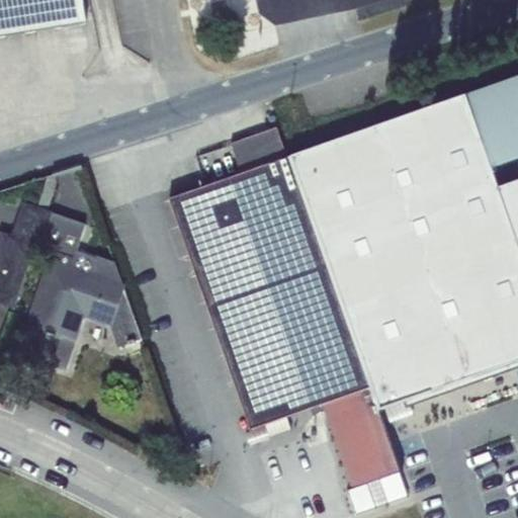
[(0,0),(0,37),(86,24),(82,0),(0,0)]
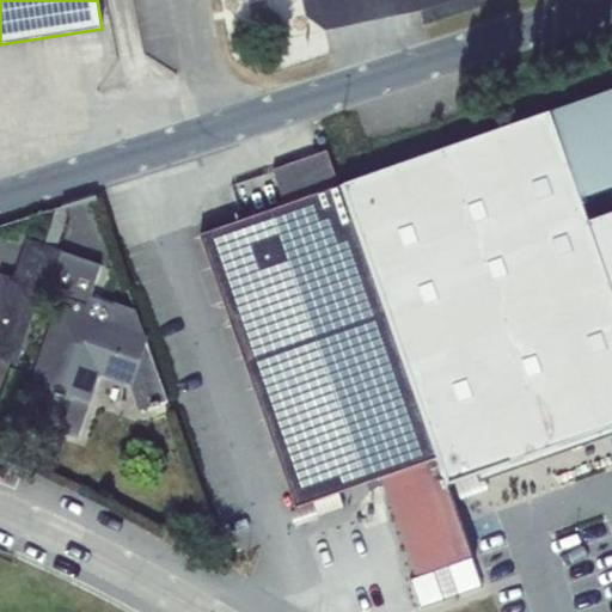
[(450,491),(611,432),(611,301),(579,207),(611,195),(611,91),(550,112),(338,188),(450,491)]
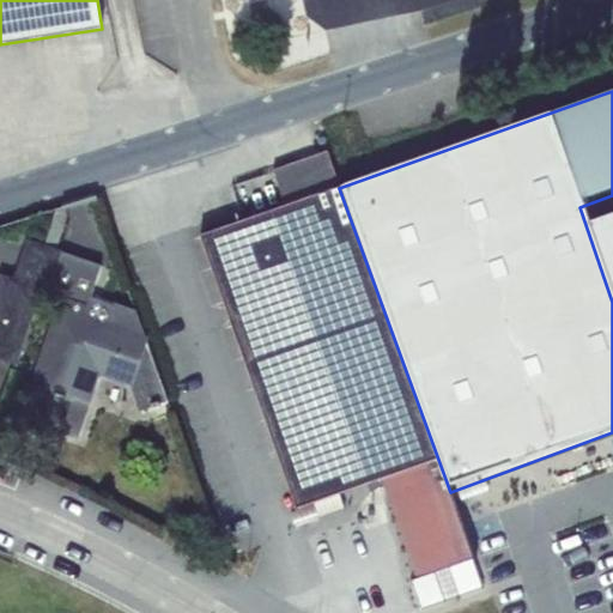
[(287,206),(339,188),(327,151),(274,170),(287,206)]
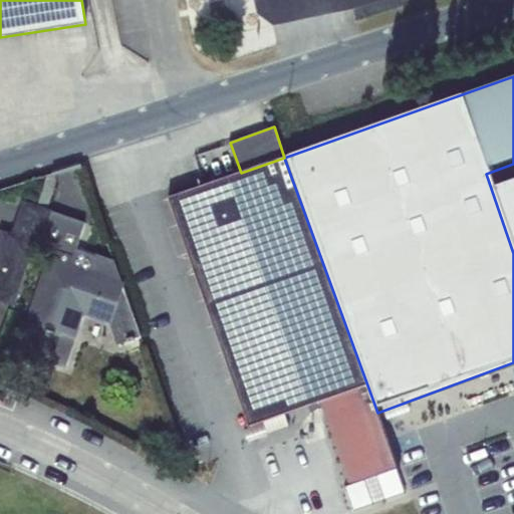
[(220,151),(201,156),(207,178),(226,174),(220,151)]
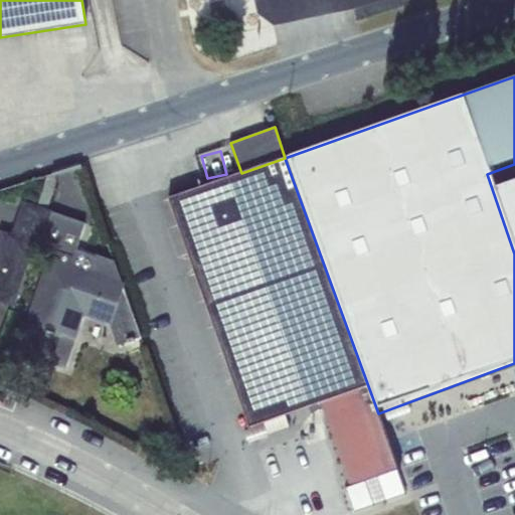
[(368,385),(285,158),(241,173),(169,199),(249,427),(321,402),(368,385)]
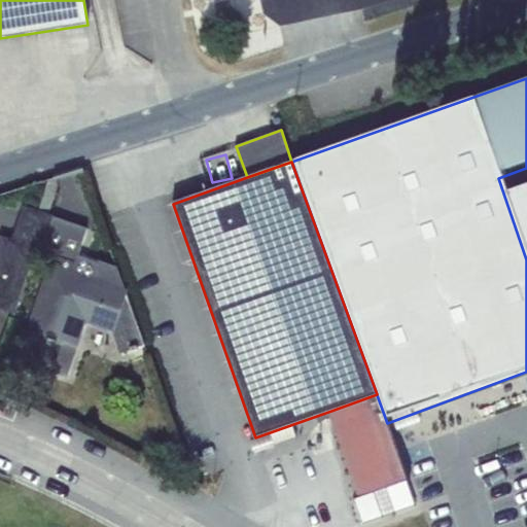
[(57,180),(48,182),(39,211),(50,215),(59,190),(57,180)]
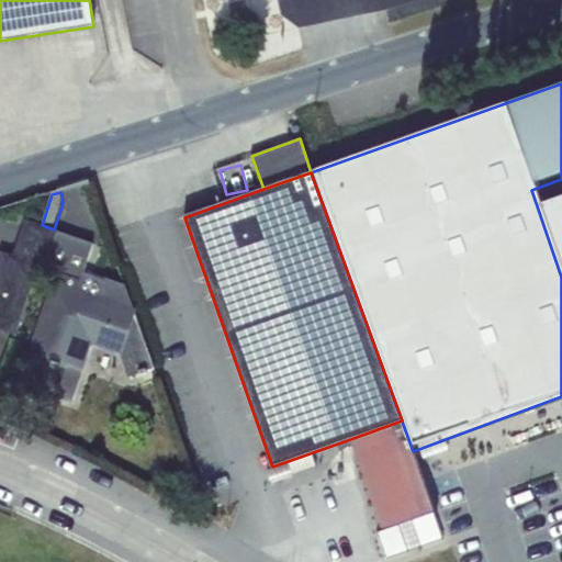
[(561,201),(543,208),(561,266),(561,201)]
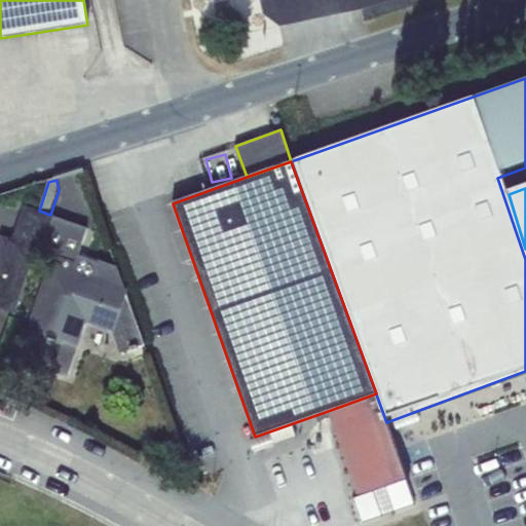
[(41,252),(53,216),(50,215),(39,211),(23,205),(11,238),(0,234),(0,235),(0,307),(14,312),(35,250),(41,252)]
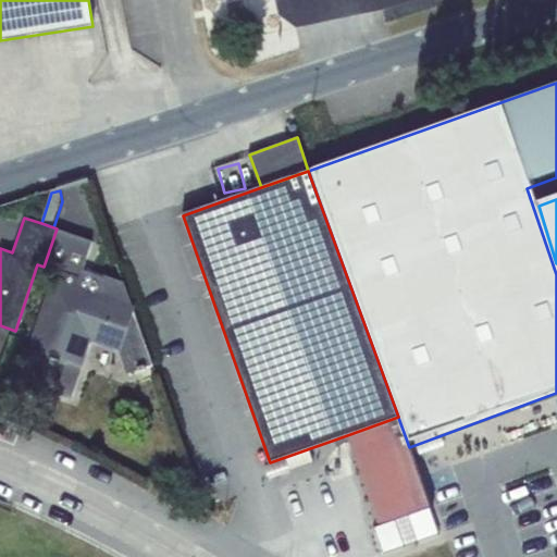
[(60,282),(131,305),(123,282),(104,275),(103,279),(82,270),(93,242),(57,229),(44,267),(62,273),(60,282)]
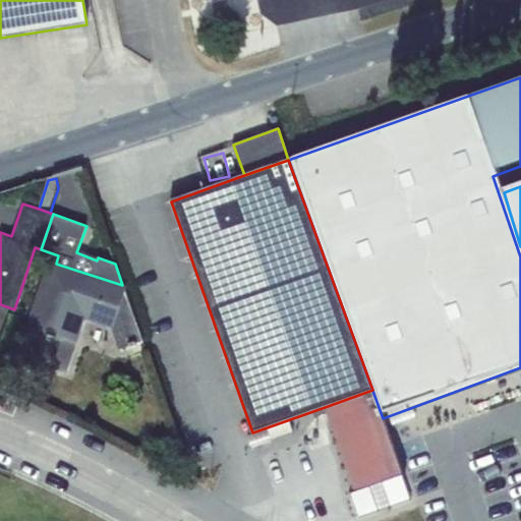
[(17,356),(67,374),(85,320),(111,329),(124,292),(126,287),(122,285),(56,264),(49,261),(17,356)]
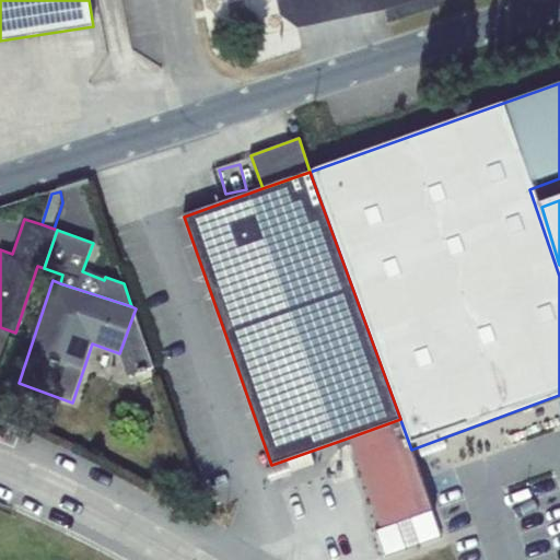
[(152,366),(133,314),(119,353),(128,375),(152,366)]
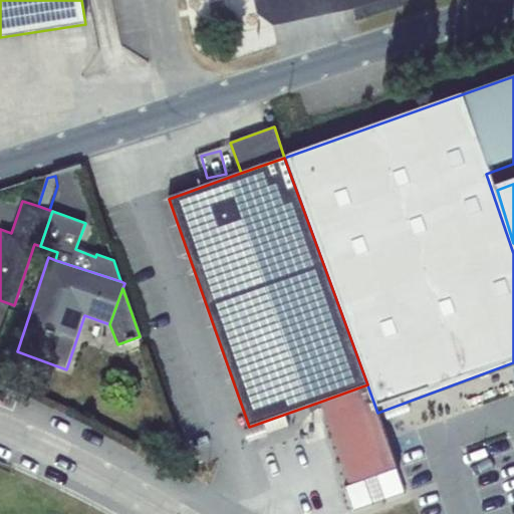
[(367,384),(320,402),(349,484),(397,468),(377,413),(367,384)]
